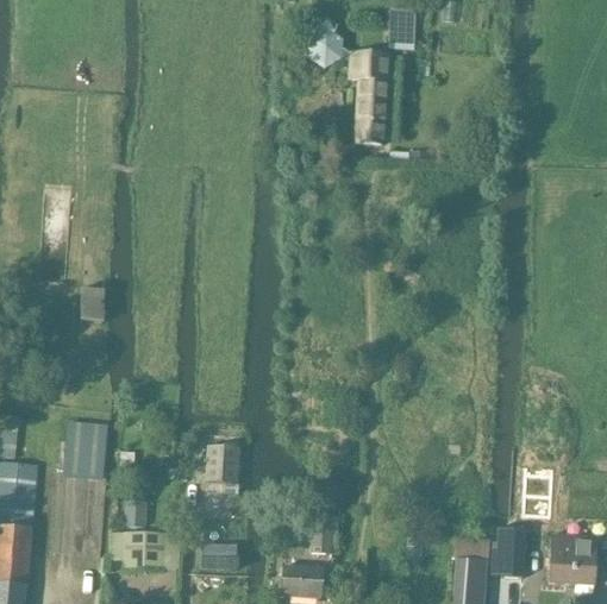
[(390,20),(389,48),(410,49),(411,21),(411,8),(390,8),(390,20)]
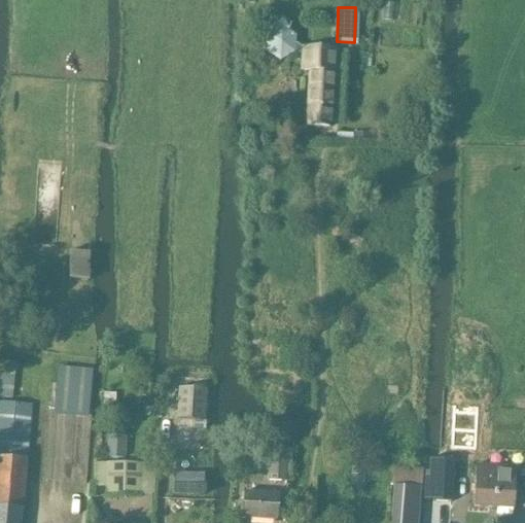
[(296,49),(296,48),(296,40),(298,32),(283,23),(268,32),(267,48),(269,49),(281,58),(296,49)]
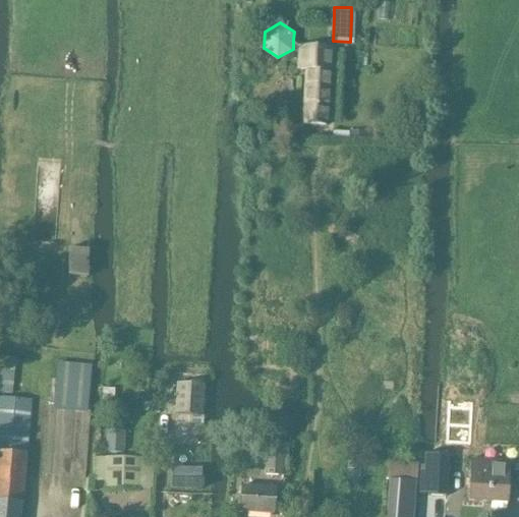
[(293,40),(293,48),(295,49),(299,51),(299,66),(308,66),(306,122),(327,123),(330,67),(331,45),(300,43),(295,41),(293,40)]
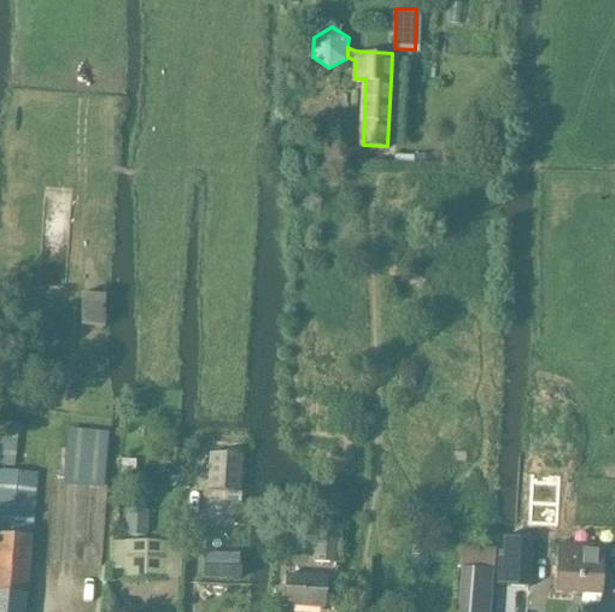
[(0,460),(16,463),(19,421),(3,419),(0,437),(0,460)]
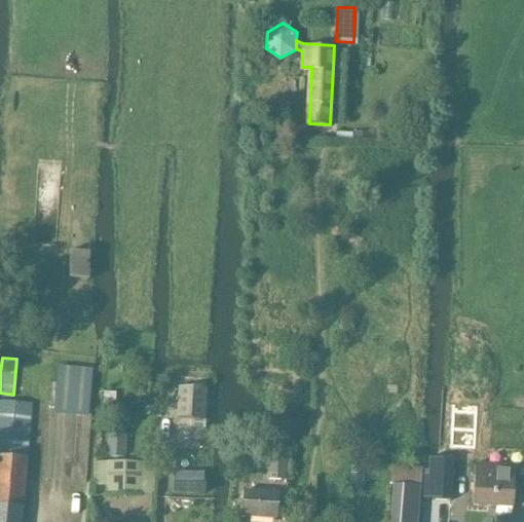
[(83,374),(53,373),(50,419),(80,421),(83,374)]
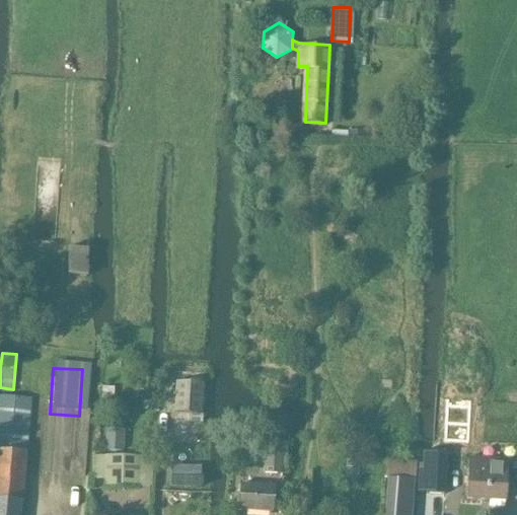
[(176,378),(174,410),(203,412),(205,380),(176,378)]
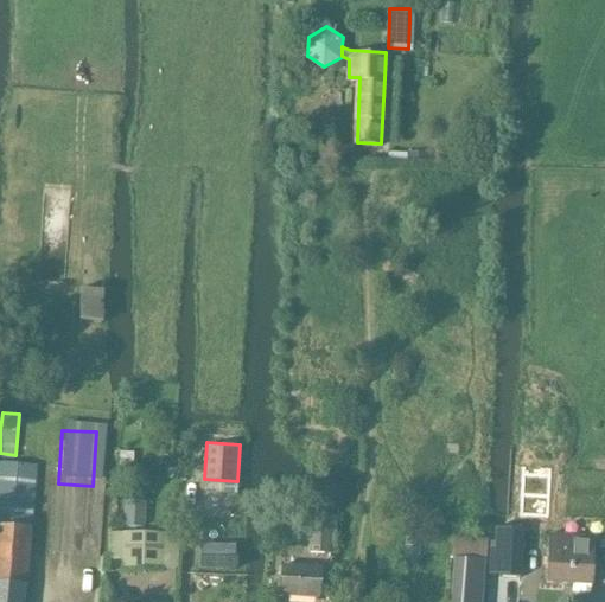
[(0,523),(32,526),(38,463),(0,459),(0,523)]
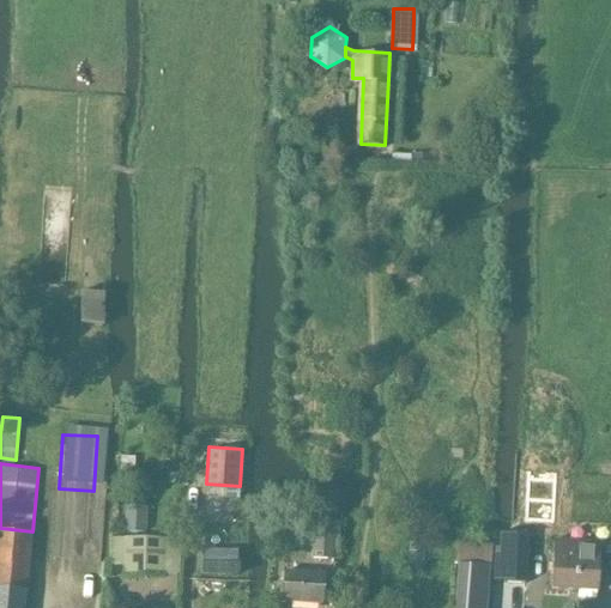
[(127,500),(125,529),(146,530),(149,502),(127,500)]
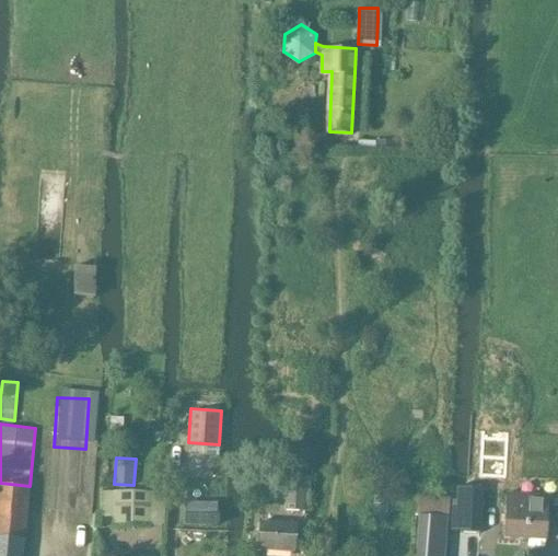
[(287,473),(285,508),(305,509),(310,509),(312,474),(307,474),(287,473)]
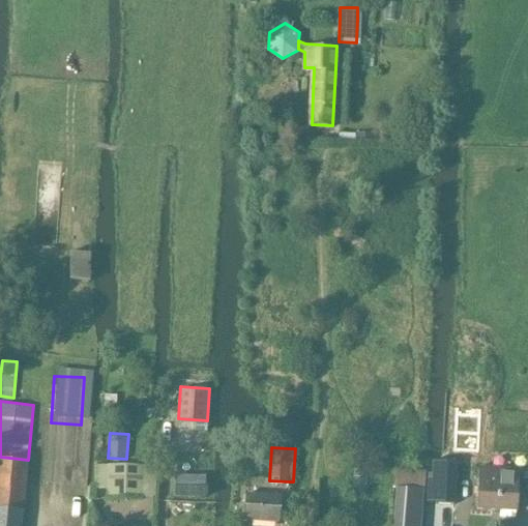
[(0,507),(23,510),(24,510),(24,509),(27,462),(28,460),(0,457),(0,507)]
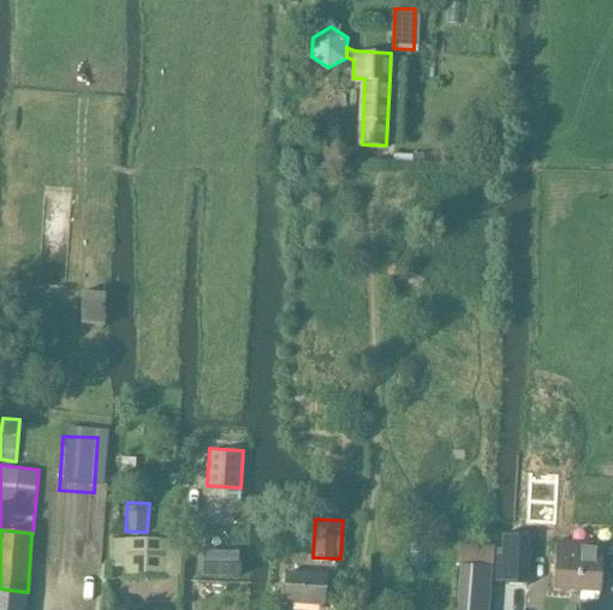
[(530,580),(533,536),(507,533),(506,579),(530,580)]
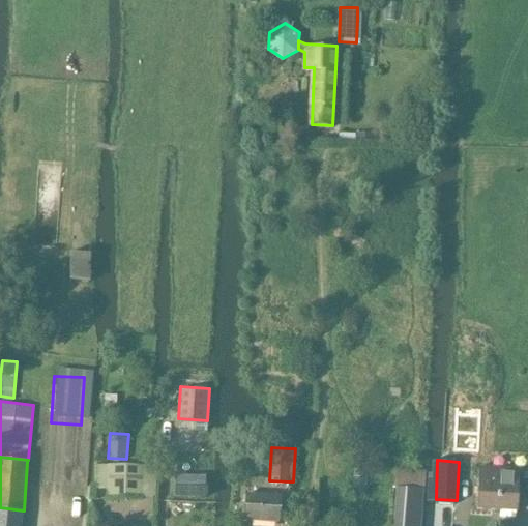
[(109,495),(142,495),(142,463),(109,463),(109,495)]
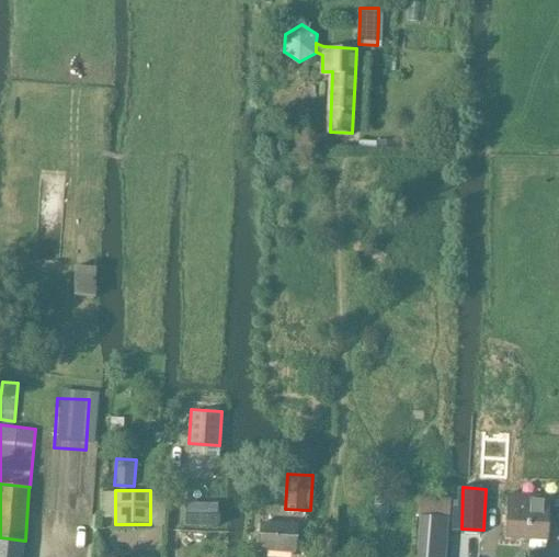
[(548,538),(550,496),(508,492),(505,536),(548,538)]
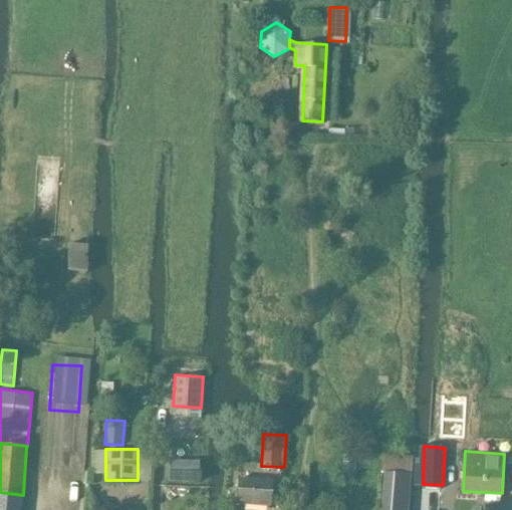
[(381,509),(408,509),(412,475),(414,455),(399,453),(385,452),(382,469),(385,469),(381,509)]
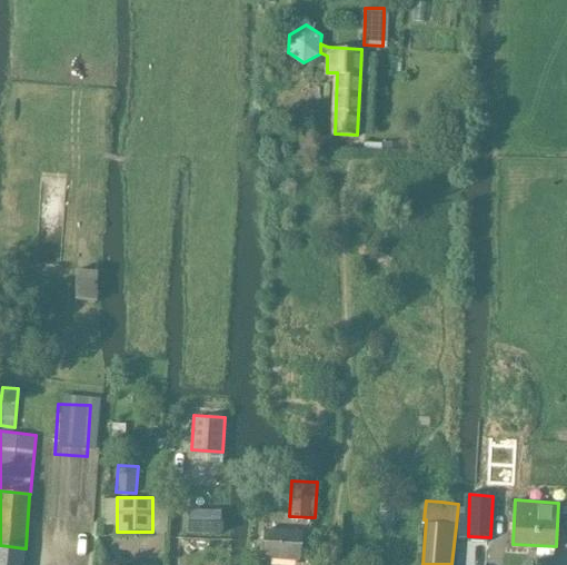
[(299,559),(301,532),(266,528),(264,556),(299,559)]
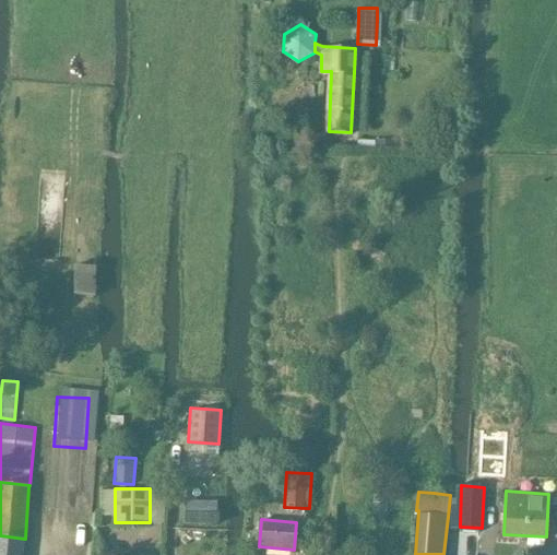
[(0,554),(23,554),(24,539),(0,535),(0,554)]
